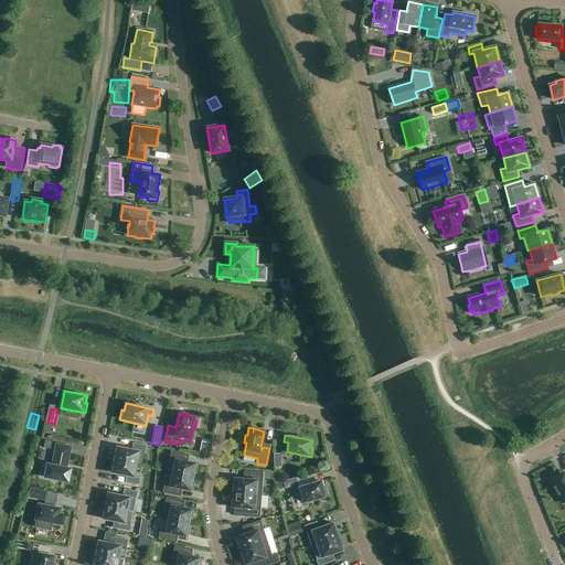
[(114,451),(112,459),(138,465),(140,452),(145,454),(147,446),(134,443),(132,449),(116,446),(115,452),(114,451)]
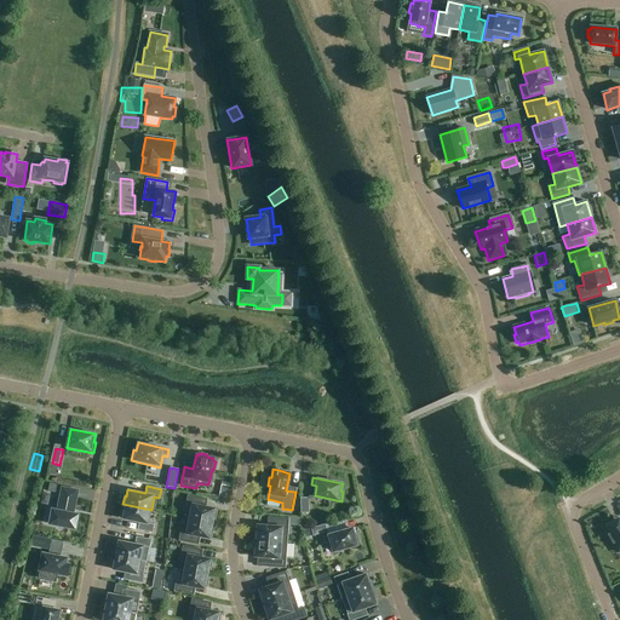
[(51,509),(49,523),(75,529),(78,515),(72,512),(72,509),(74,509),(76,498),(59,494),(57,505),(59,505),(58,510),(51,509)]
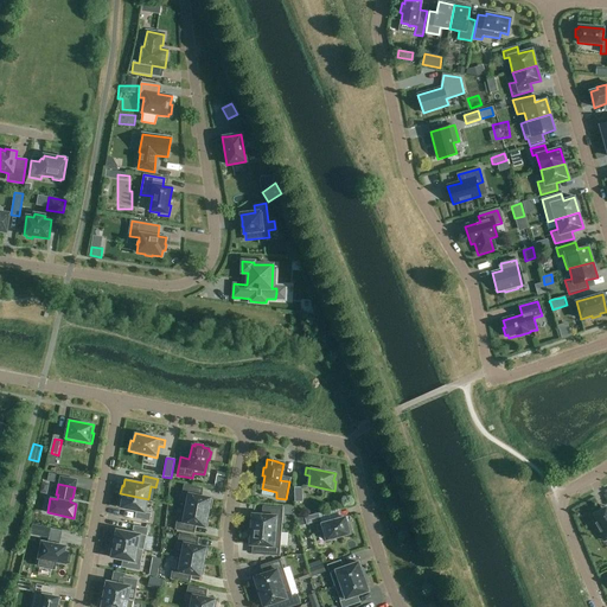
[(183,508),(208,512),(209,509),(211,509),(212,500),(210,500),(211,498),(198,496),(199,489),(184,485),(183,493),(185,493),(183,508)]
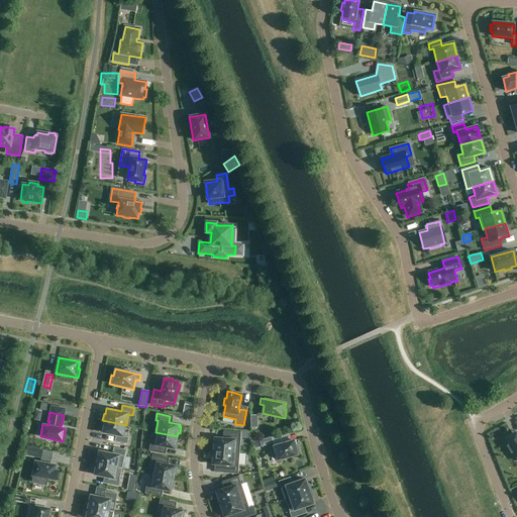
[(126,425),(102,420),(101,427),(103,428),(101,433),(116,436),(114,442),(127,444),(128,437),(124,436),(126,425)]
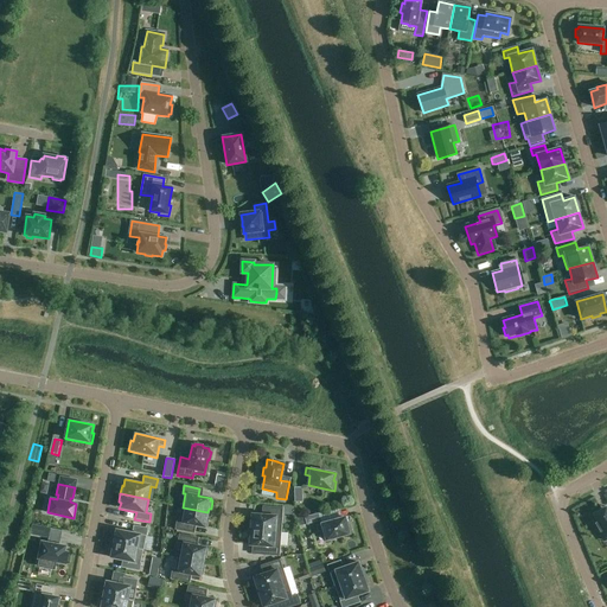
[(166,499),(168,509),(177,506),(174,498),(166,499)]
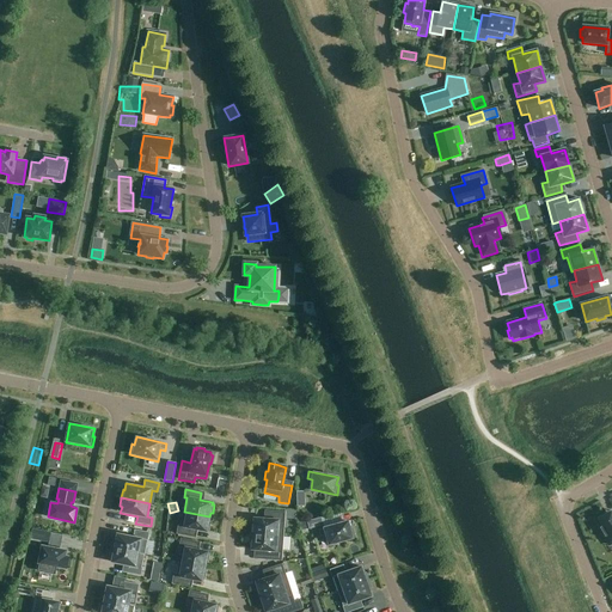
[(208,521),(209,516),(184,512),(182,526),(178,526),(177,533),(193,537),(194,528),(207,531),(207,530),(209,530),(210,521),(208,521)]
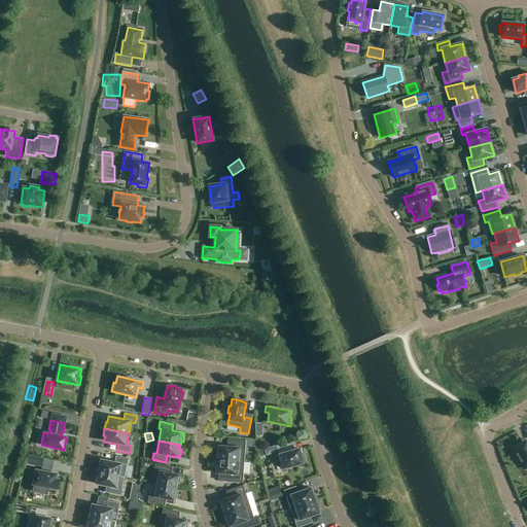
[(215,460),(244,462),(245,441),(232,441),(232,448),(219,447),(218,452),(216,451),(215,460)]
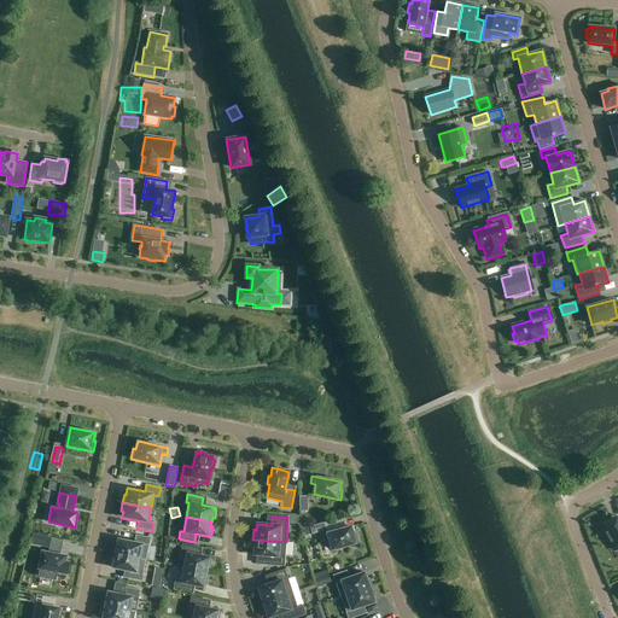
[(617,517),(601,526),(614,551),(617,548),(617,517)]
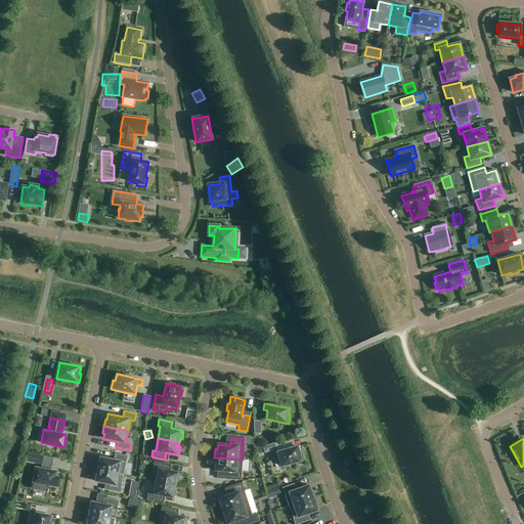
[(262,446),(264,453),(276,450),(275,443),(262,446)]
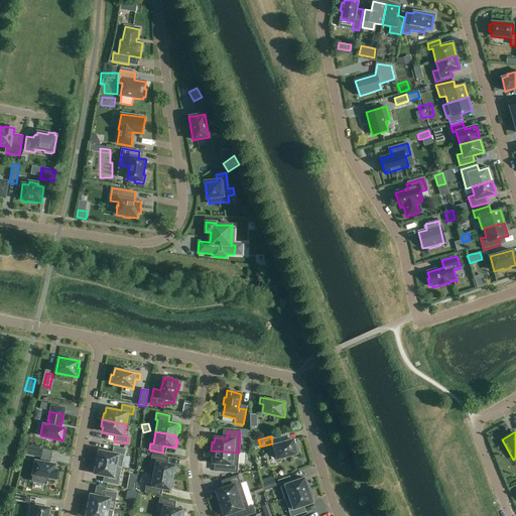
[(268,446),(270,452),(275,450),(277,460),(299,454),(297,445),(295,445),(293,439),(268,446)]
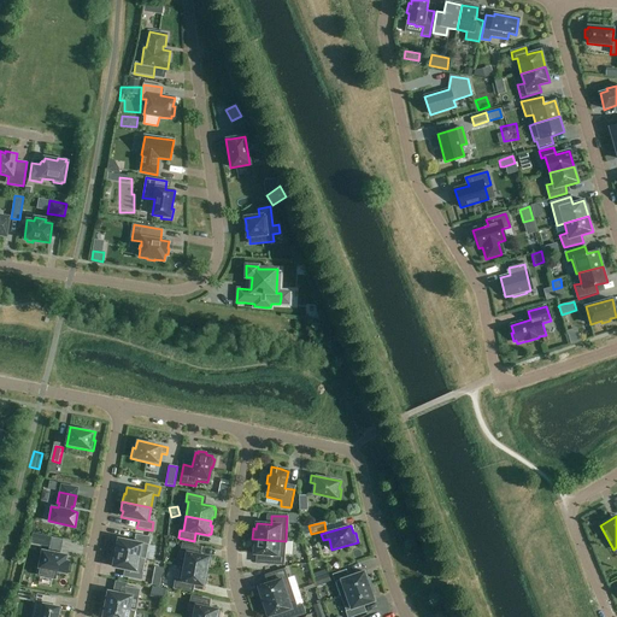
[(115,544),(112,552),(146,559),(151,536),(135,534),(134,540),(117,538),(116,544),(115,544)]
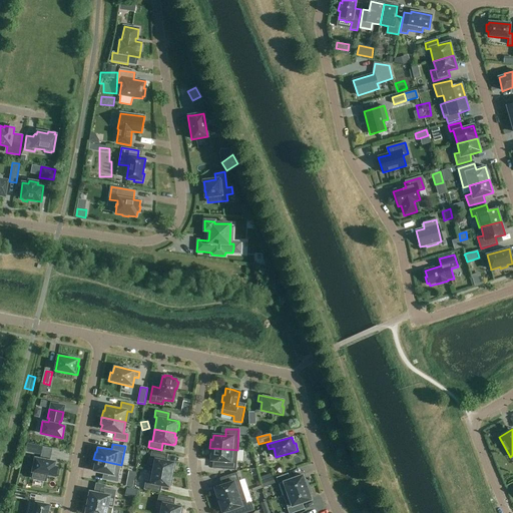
[(35,445),(33,454),(41,455),(43,448),(43,447),(35,445)]
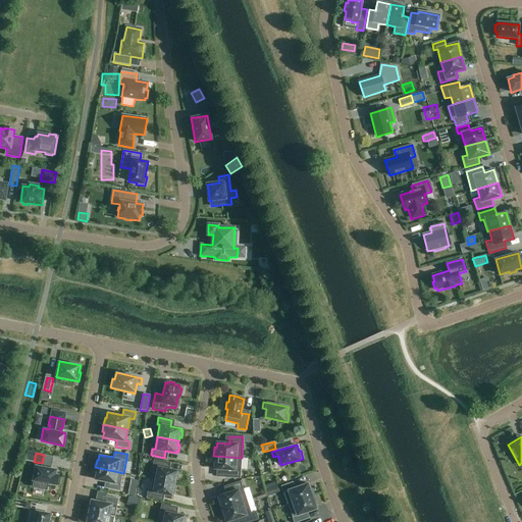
[(240,478),(242,458),(213,456),(213,464),(215,464),(215,469),(227,470),(226,477),(240,478)]
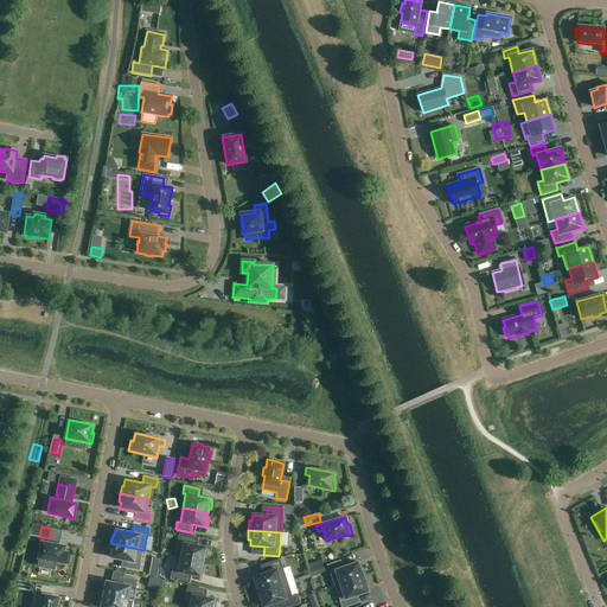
[(178,557),(203,562),(204,557),(206,558),(208,550),(205,549),(206,548),(193,545),(195,537),(180,535),(178,542),(181,543),(178,557)]
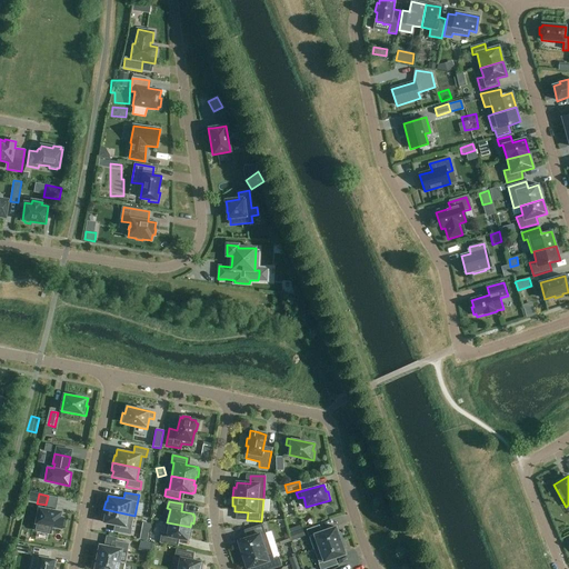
[(36,522),(35,529),(50,531),(51,526),(60,527),(62,517),(59,517),(60,511),(38,507),(36,522)]
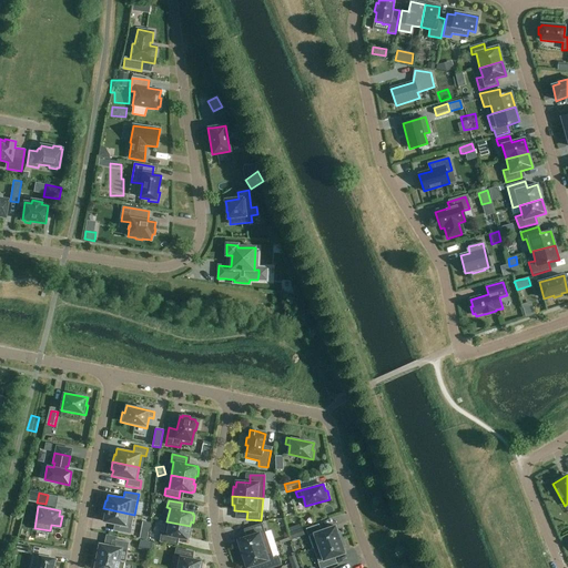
[(103,508),(102,516),(103,516),(102,523),(118,526),(117,531),(131,535),(132,527),(134,515),(103,508)]
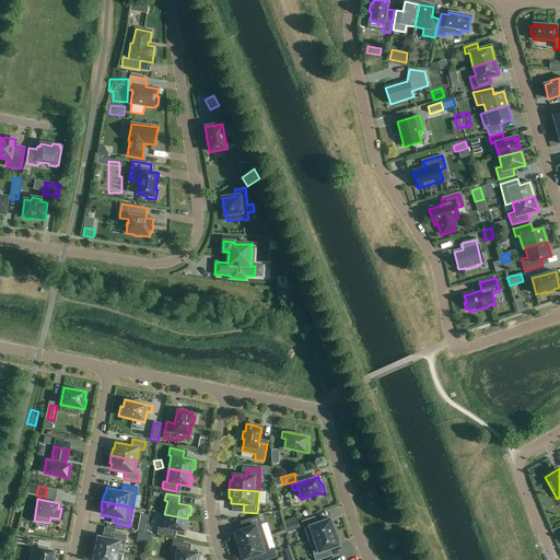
[(187,523),(187,518),(164,514),(162,527),(160,527),(158,534),(172,536),(173,529),(185,532),(185,531),(187,531),(188,523),(187,523)]
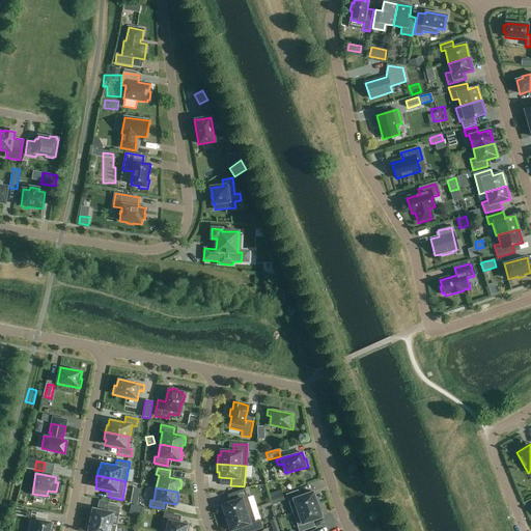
[(224,519),(251,509),(245,490),(232,494),(234,501),(222,505),(224,510),(222,510),(224,519)]
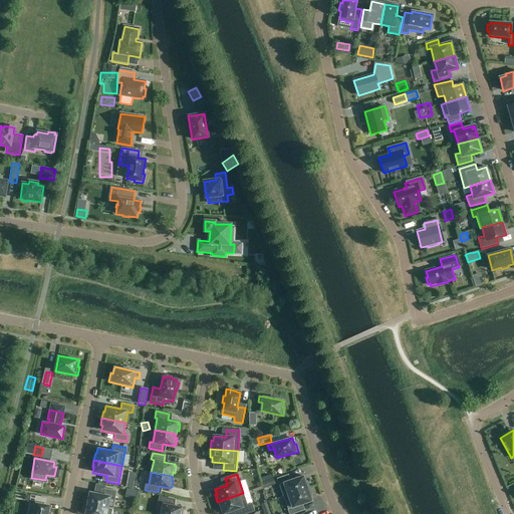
[(284,497),(309,488),(307,482),(305,482),(303,476),(291,481),(288,475),(277,479),(279,485),(284,497)]
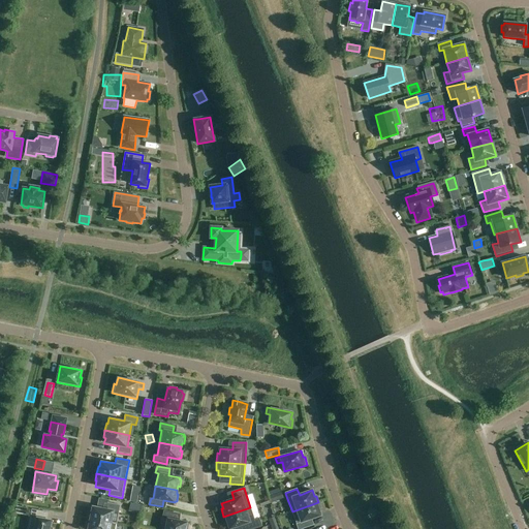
[(281,492),(270,496),(272,502),(283,499),(281,492)]
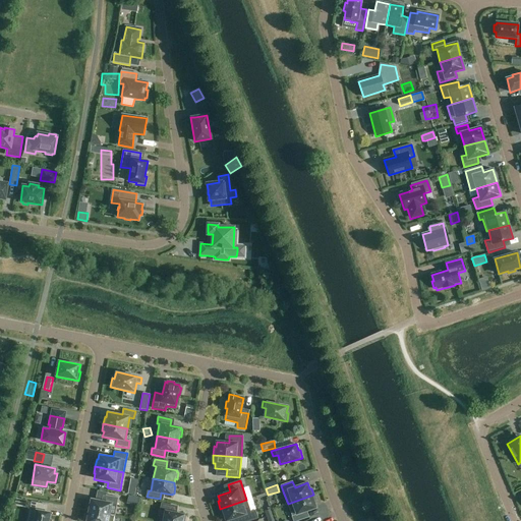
[(313,495),(288,504),(292,516),(291,516),(293,520),(297,520),(305,518),(303,512),(316,508),(314,502),(316,501),(313,495)]
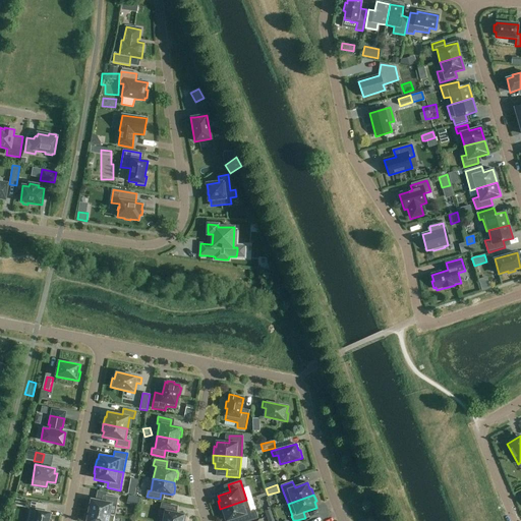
[(88,504),(87,511),(89,511),(114,516),(118,498),(106,496),(105,501),(91,498),(90,504),(88,504)]
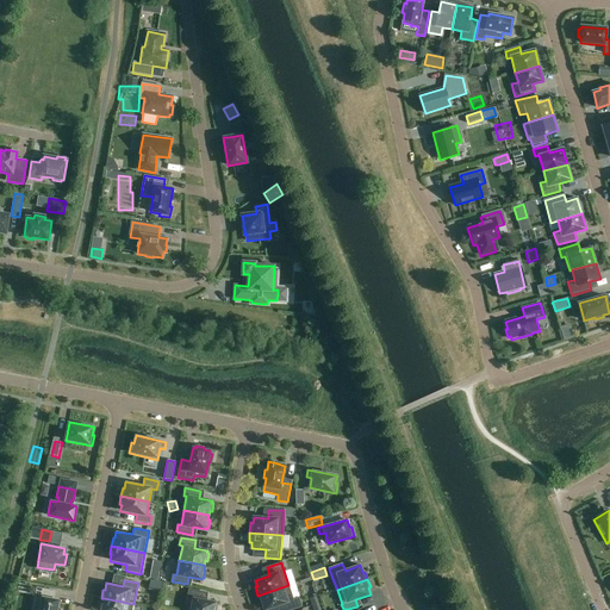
[(288,585),(257,596),(261,605),(263,604),(265,609),(279,605),(280,609),(290,609),(302,607),(299,598),(293,599),(288,585)]
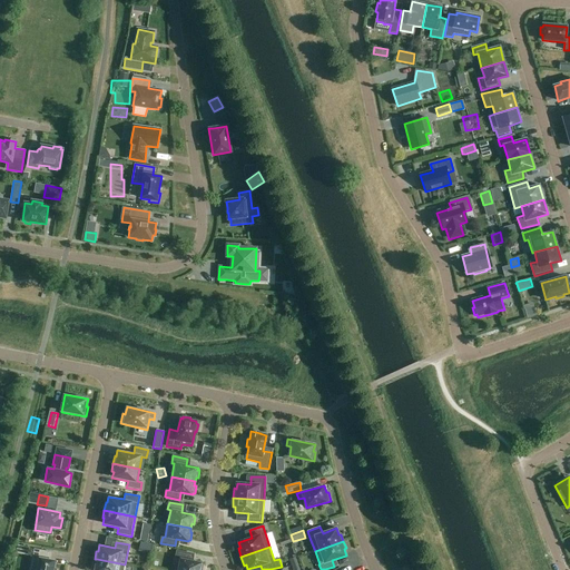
[(33,558),(30,569),(52,569),(55,562),(52,561),(47,560),(49,552),(35,549),(33,558)]
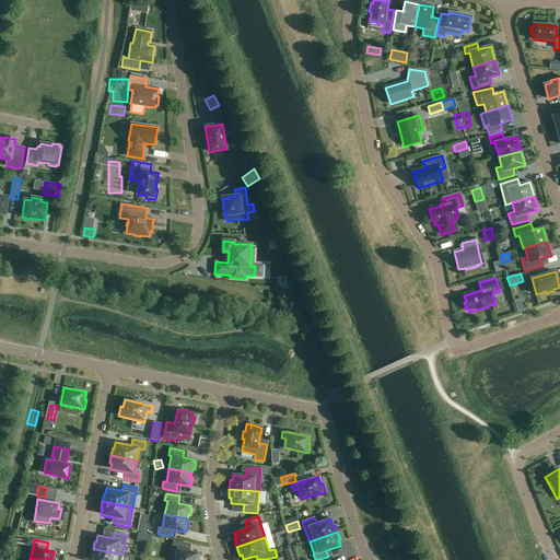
[(172,559),(198,559),(199,555),(198,555),(198,553),(186,551),(188,544),(174,541),(173,548),(175,549),(172,559)]
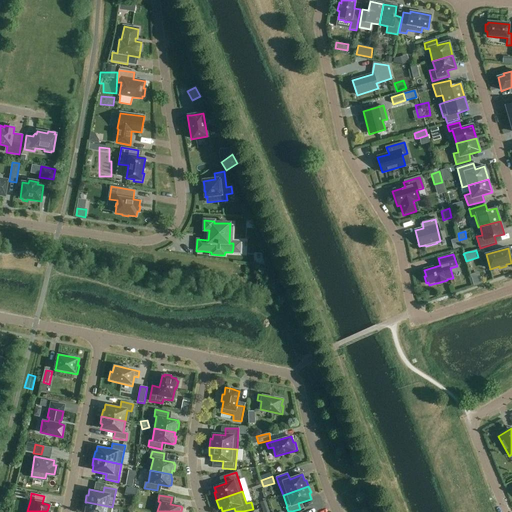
[(13,497),(13,506),(15,506),(14,511),(26,511),(26,497),(13,497)]
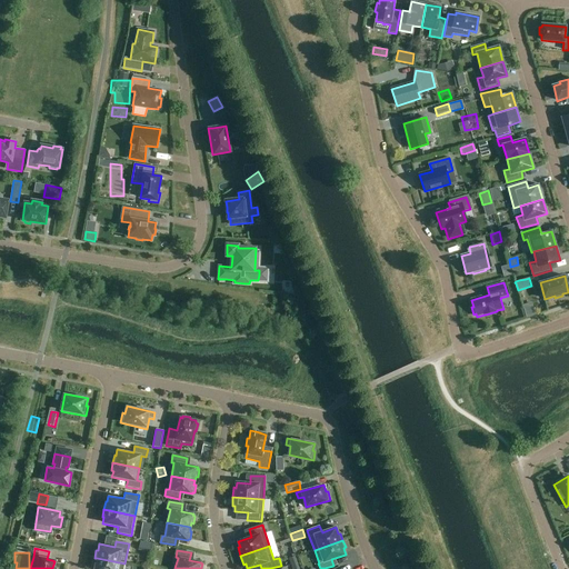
[(95,558),(92,566),(95,566),(93,568),(123,568),(125,563),(97,558),(95,558)]
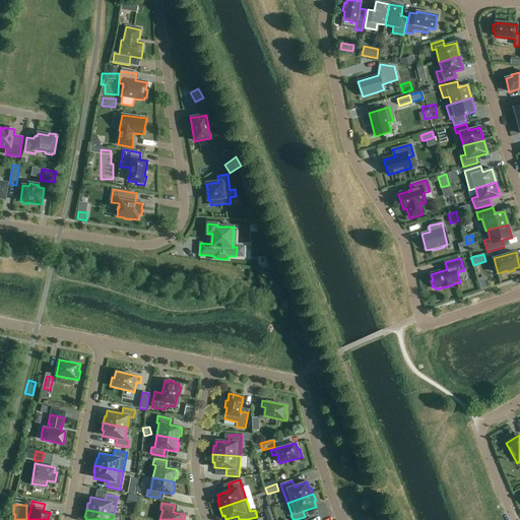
All buildings are outlined.
